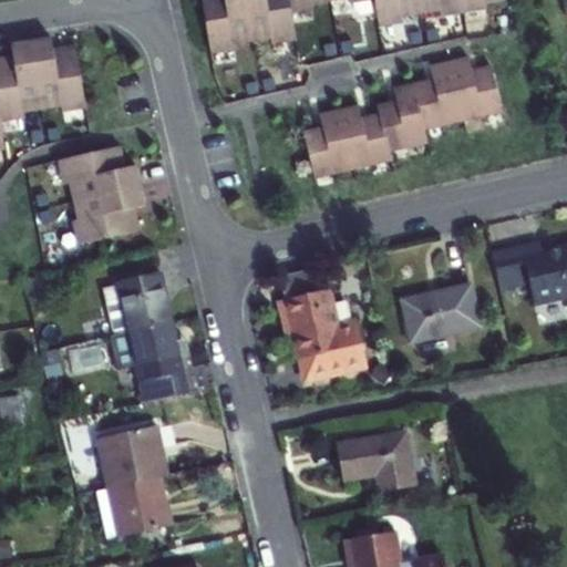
[(200,0),(210,55),(235,51),(234,45),(253,43),(245,0),(200,0)]
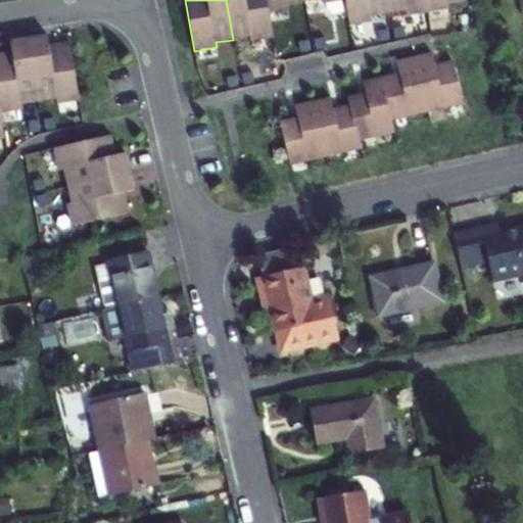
[(226,0),(233,40),(249,37),(250,42),(274,39),(270,13),(267,0),(226,0)]
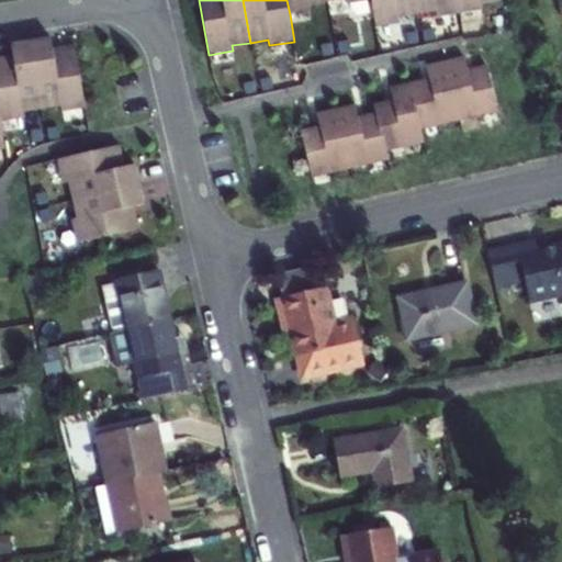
[(287,0),(290,14),(311,10),(310,6),(328,2),(327,0),(287,0)]
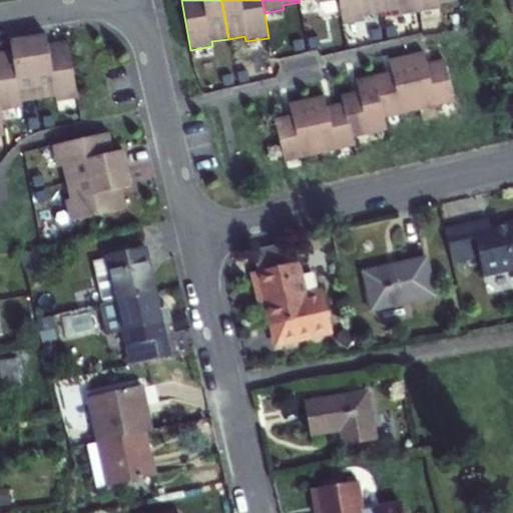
[(338,0),(338,1),(342,26),(364,22),(363,17),(380,14),(377,0),(338,0)]
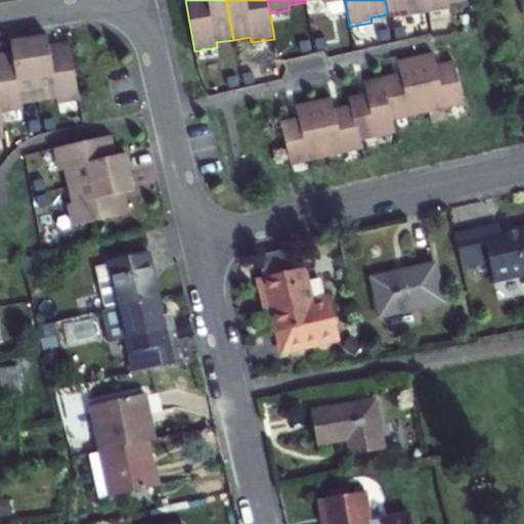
[(385,0),(388,14),(405,12),(406,17),(428,13),(425,0),(385,0)]
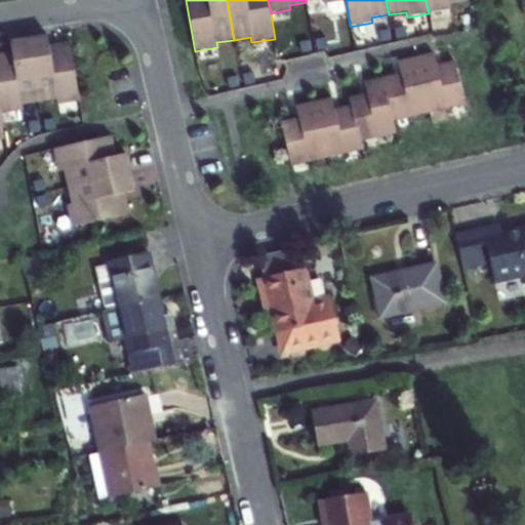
[(426,0),(429,13),(450,10),(449,5),(467,2),(467,0),(426,0)]
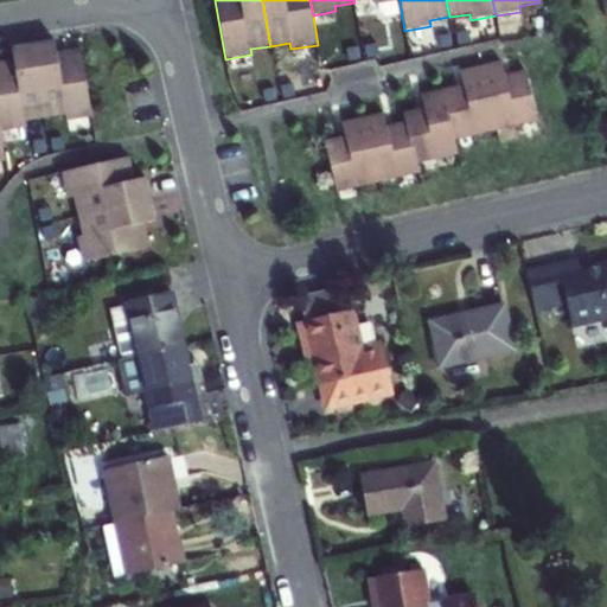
[(56,53),(55,42),(33,45),(45,119),(65,115),(65,121),(91,117),(81,50),(56,53)]
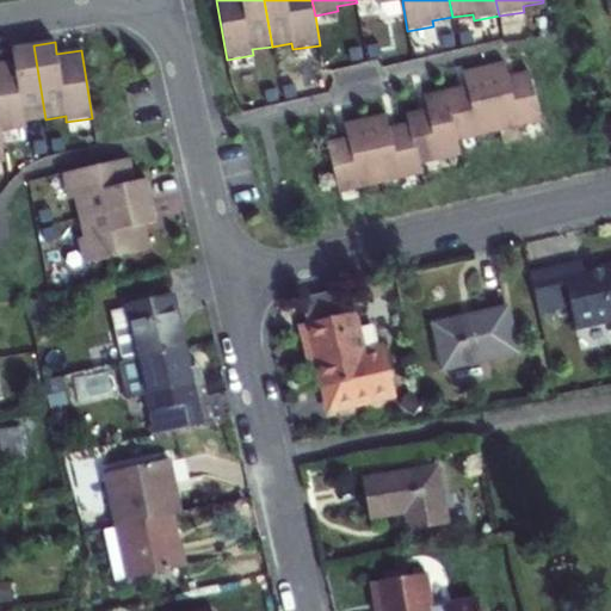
[(13,61),(0,63),(0,133),(26,129),(25,123),(45,119),(34,45),(11,49),(13,61)]
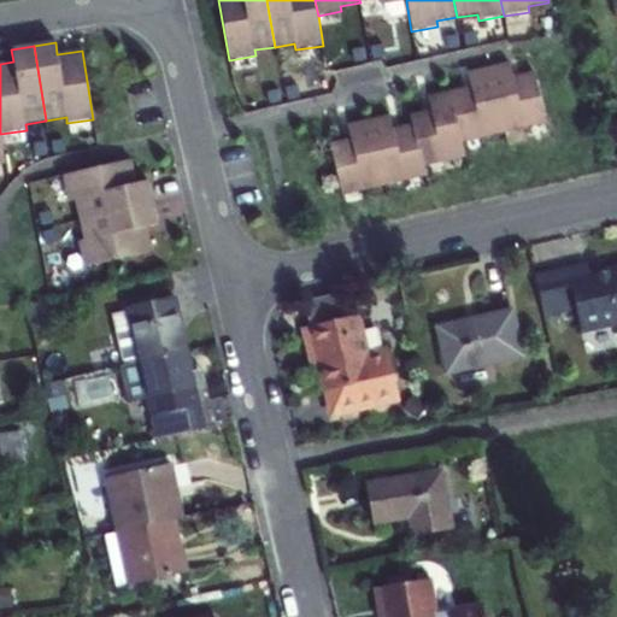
[(513,78),(510,64),(489,69),(504,134),(546,124),(535,80),(515,84),(513,78)]
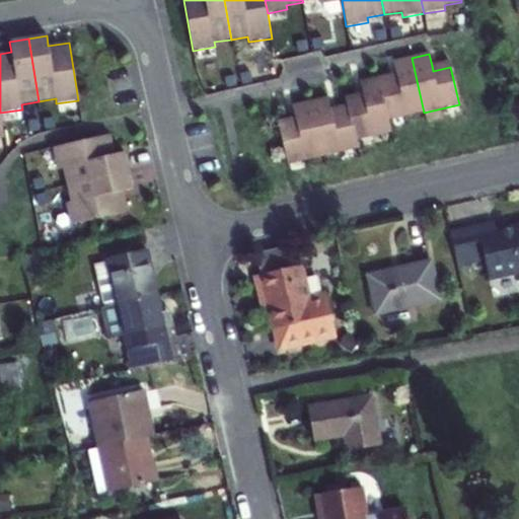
[(396,74),(397,79),(380,83),(388,121),(424,113),(412,58),(393,62),(396,74)]
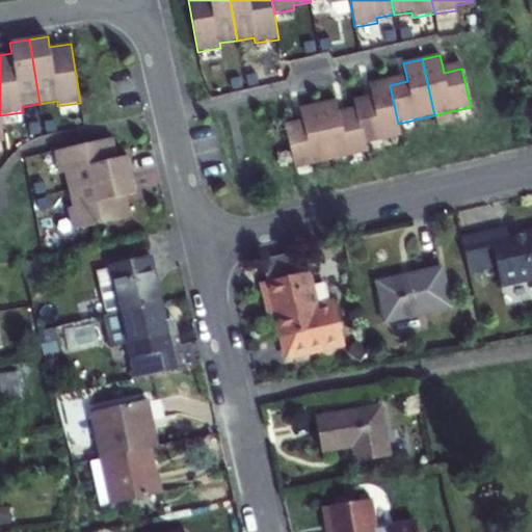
[(461,69),(460,63),(443,68),(444,73),(461,69)]
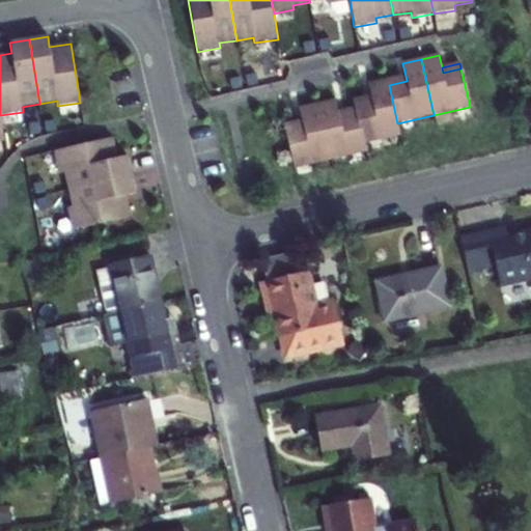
[(407,81),(406,76),(388,80),(389,85),(407,81)]
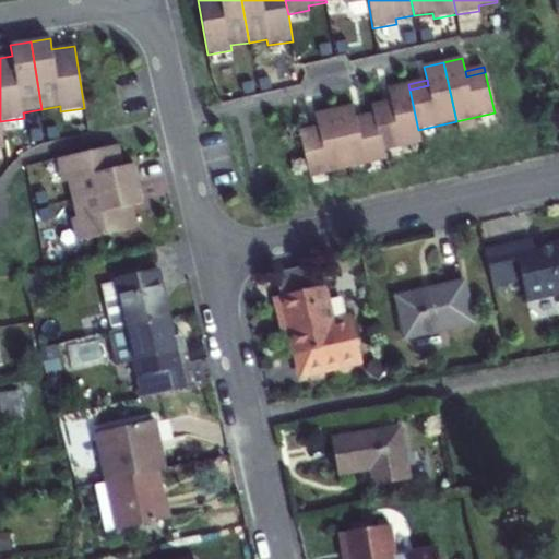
[(391,102),(392,107),(372,111),(373,115),(375,120),(377,133),(380,132),(384,151),(421,143),(418,130),(409,90),(408,84),(388,88),(391,102)]
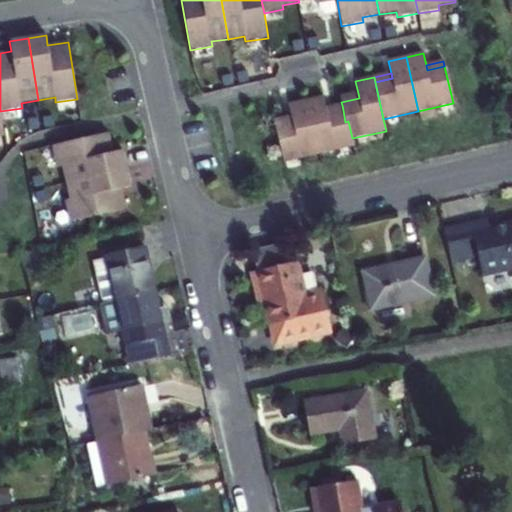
[(359,98),(358,93),(340,97),(341,102),(359,98)]
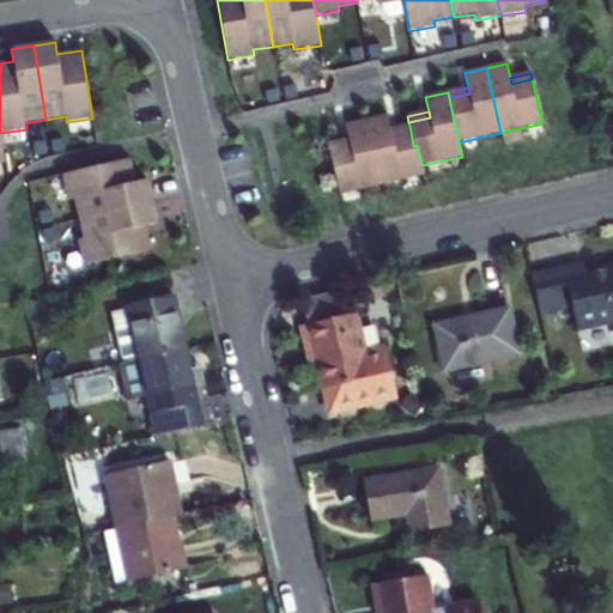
[(390,129),(388,116),(366,121),(381,184),(424,175),(422,165),(417,145),(413,146),(411,132),(392,135),(390,129)]
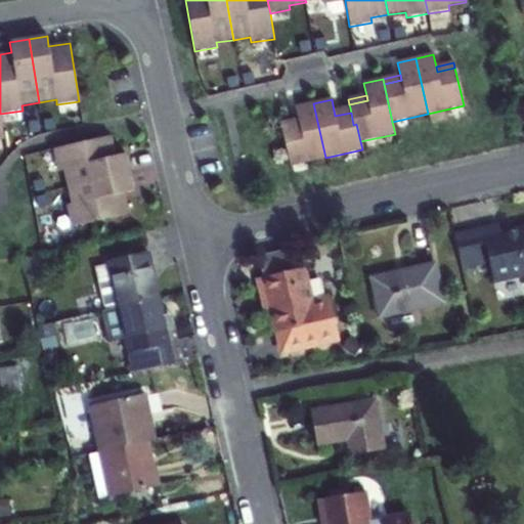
[(298,120),(299,125),(281,129),(290,166),(325,158),(313,103),(295,107),(298,120)]
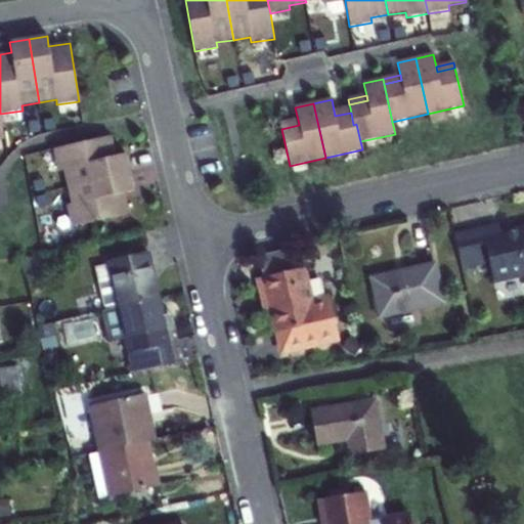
[(351,113),(350,107),(334,111),(335,116),(351,113)]
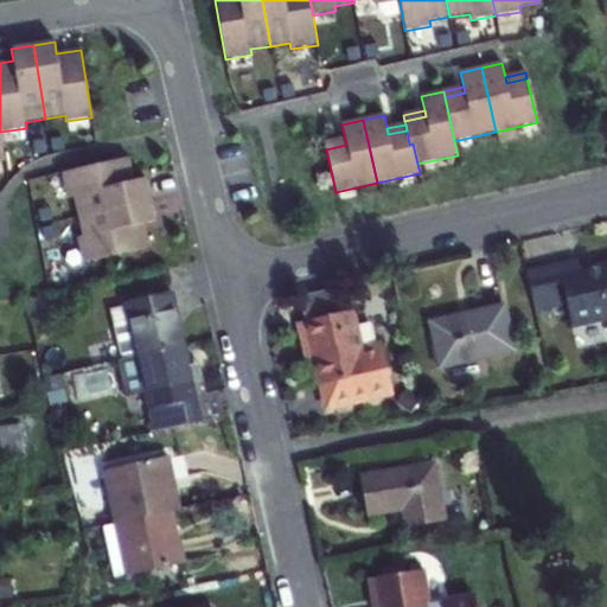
[(346,145),(345,139),(325,144),(326,149),(346,145)]
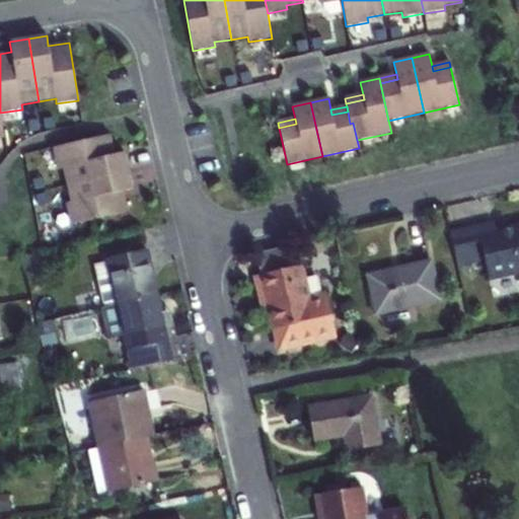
[(115,154),(109,135),(53,147),(58,169),(63,168),(67,184),(129,170),(125,152),(115,154)]
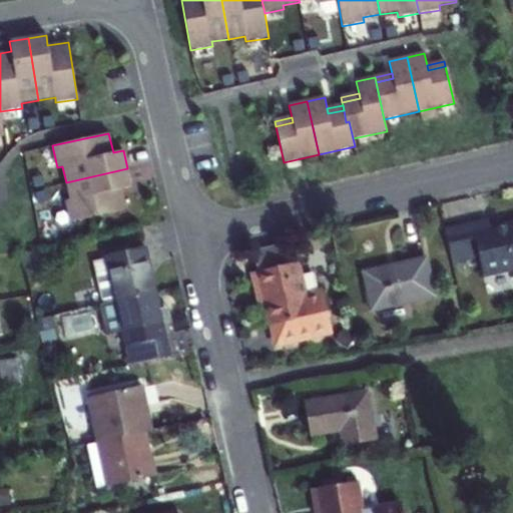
[(127,168),(66,182),(69,198),(64,200),(69,221),(126,209),(121,189),(131,187),(127,168)]
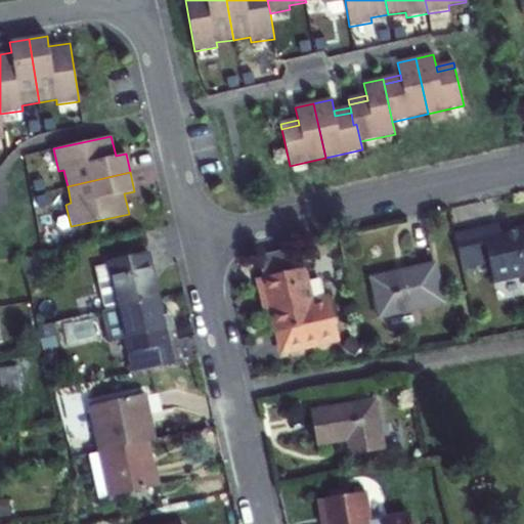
[(523,229),(500,234),(498,225),(454,234),(463,270),(490,265),(493,281),(523,274),(523,229)]
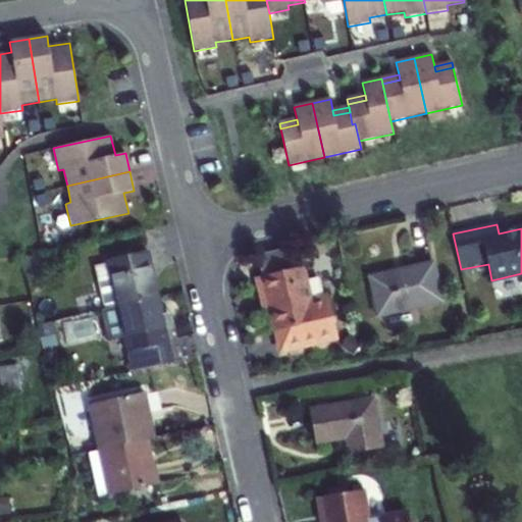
[(257,256),(262,277),(294,269),(289,249),(257,256)]
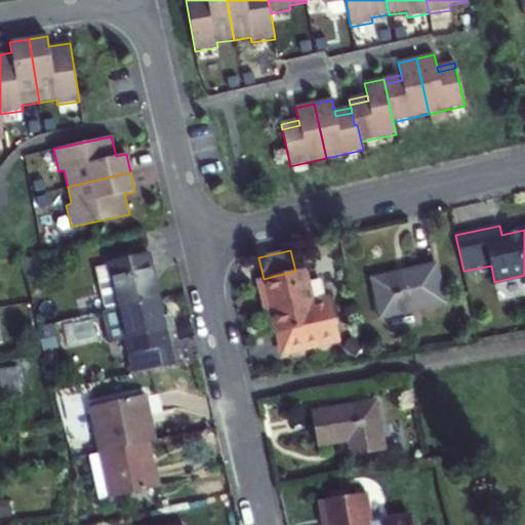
[(109,266),(118,309),(159,299),(148,254),(108,264),(109,266)]
